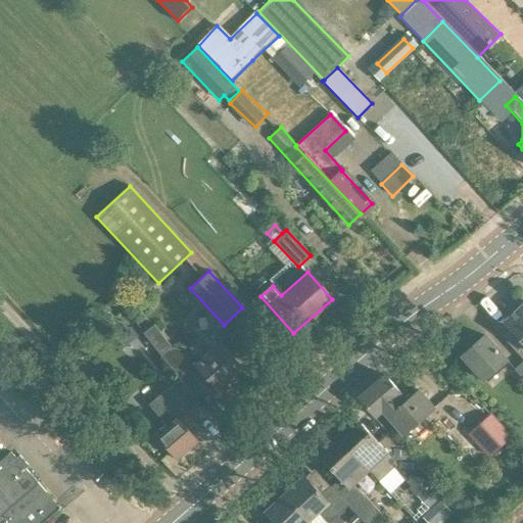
[(254,284),(262,292),(269,285),(263,278),(254,284)]
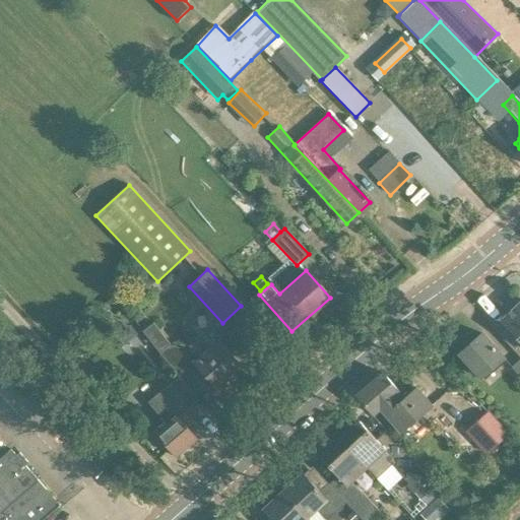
[(508,329),(500,336),(519,358),(519,302),(501,321),(508,329)]
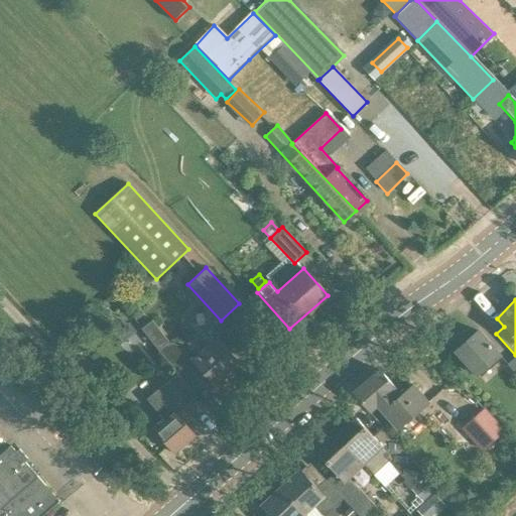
[(159,352),(170,344),(153,321),(142,330),(159,352)]
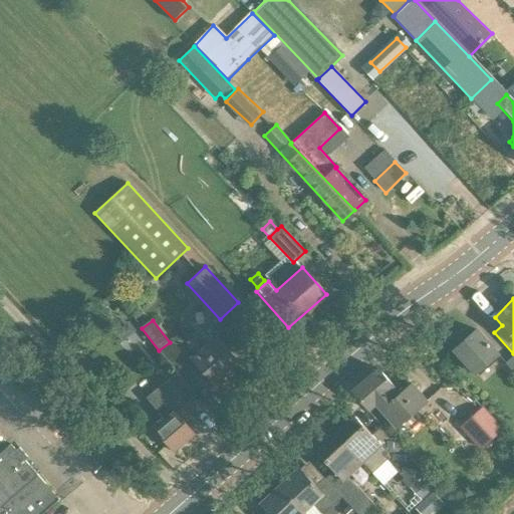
[(475,330),(453,350),(475,374),(497,354),(475,330)]
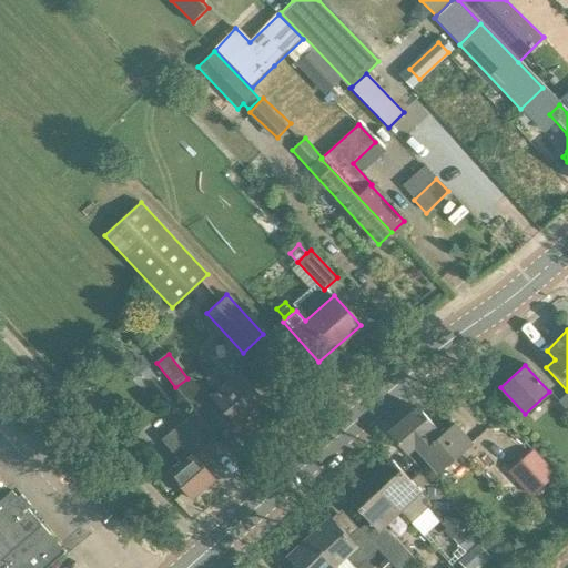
[(241,429),(253,419),(247,413),(262,401),(239,373),(212,396),(241,429)]
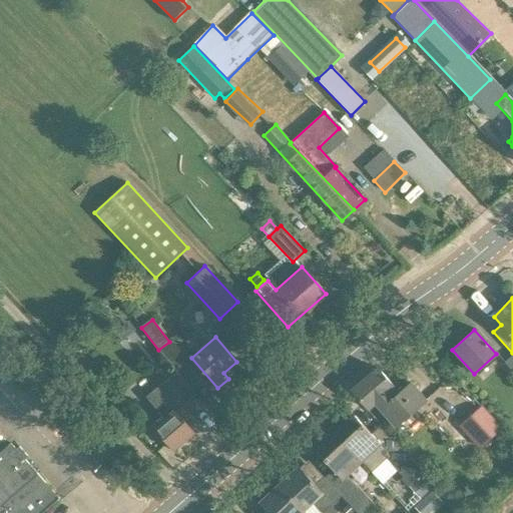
[(86,375),(94,368),(81,354),(74,361),(86,375)]
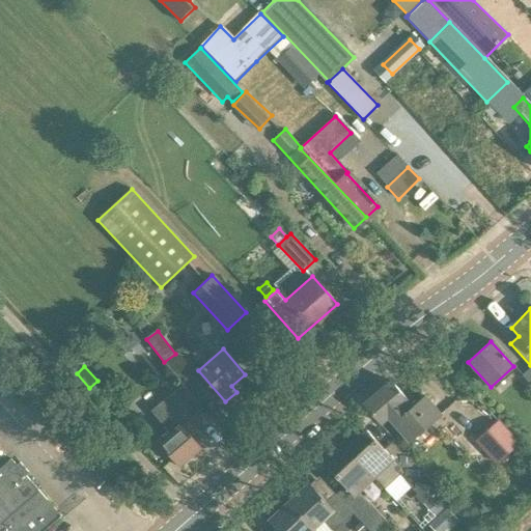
[(530,367),(522,375),(530,386),(530,367)]
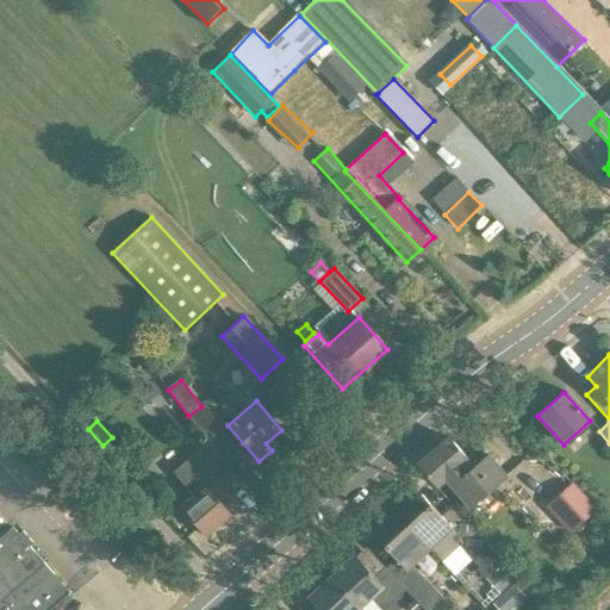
[(218,436),(210,443),(226,465),(236,458),(218,436)]
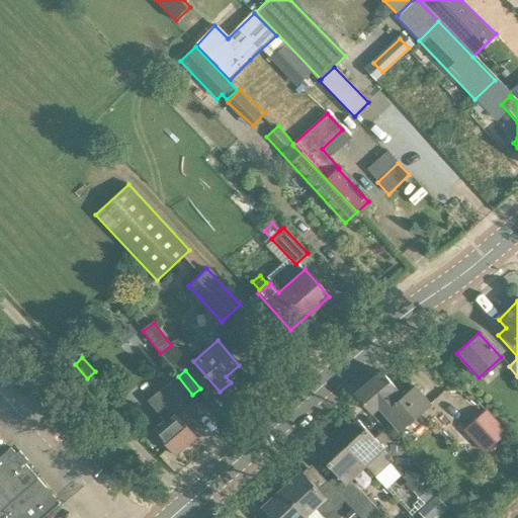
[(381,372),(354,397),(371,416),(377,410),(398,433),(431,405),(414,385),(402,396),(399,399),(391,390),(394,386),(381,372)]
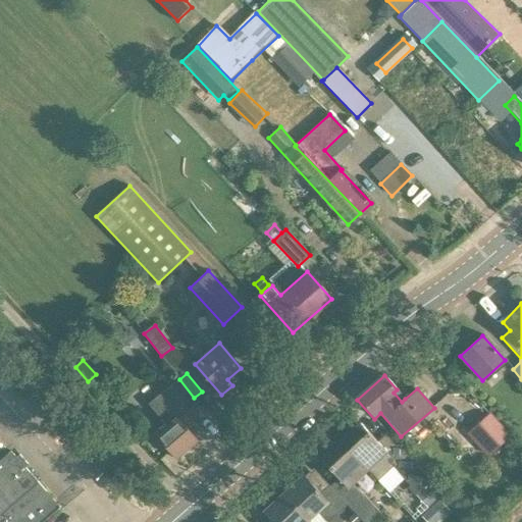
[(185,412),(197,402),(194,398),(179,379),(166,390),(185,412)]
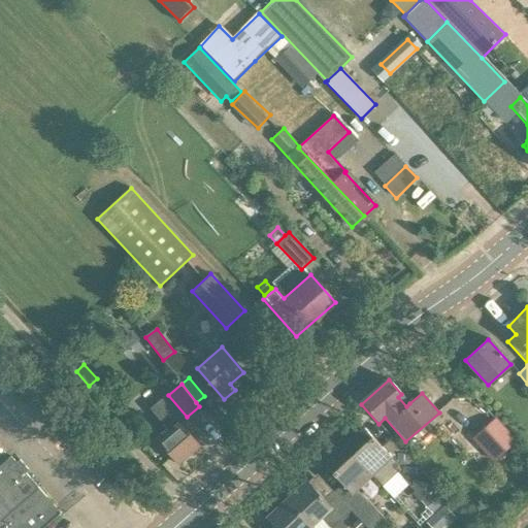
[(190,454),(199,447),(177,422),(160,400),(149,409),(167,430),(157,439),(177,464),(180,461),(183,463),(191,456),(190,454)]
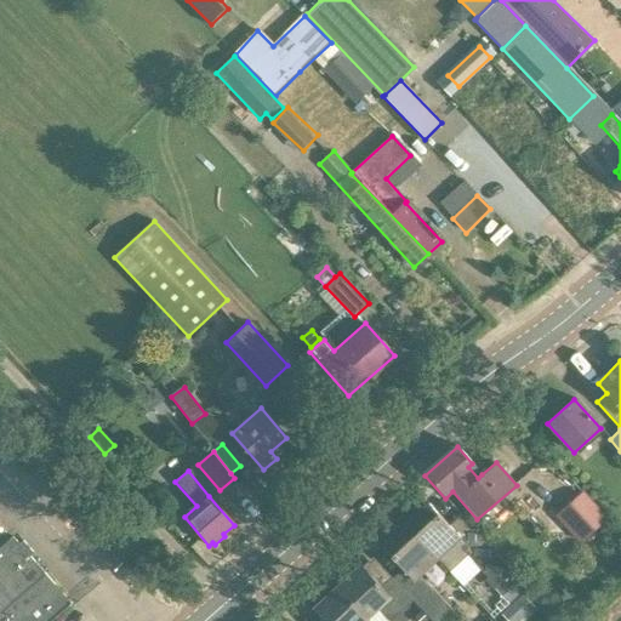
[(581,493),(554,517),(580,543),(608,518),(582,491),(581,493)]
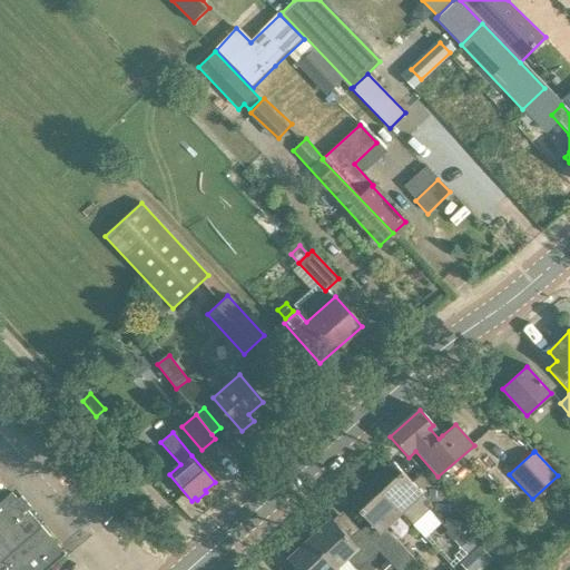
[(392,463),(372,481),(402,514),(402,513),(413,524),(414,524),(429,511),(430,510),(449,531),(457,539),(470,527),(461,517),(421,474),(412,483),(392,463)]
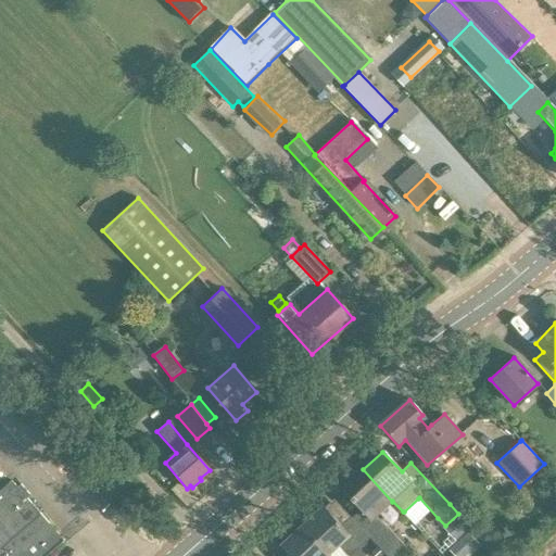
[(363,469),(341,489),(361,510),(371,521),(376,517),(392,502),(363,469)]
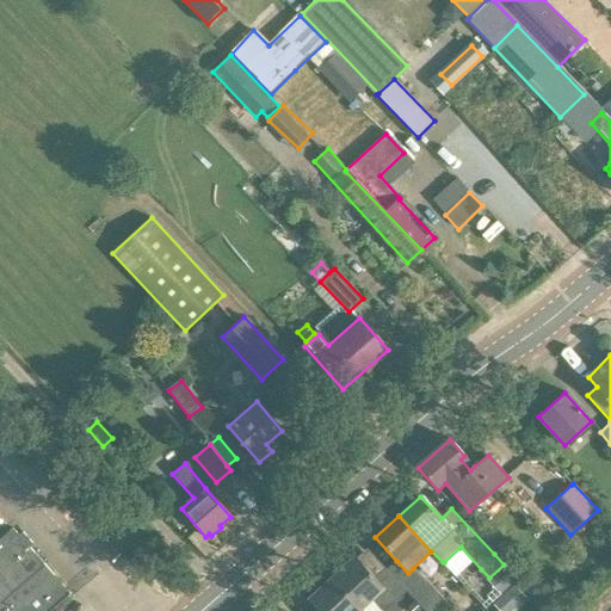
[(18,536),(12,530),(0,539),(0,610),(49,610),(69,594),(29,548),(34,544),(23,532),(18,536)]
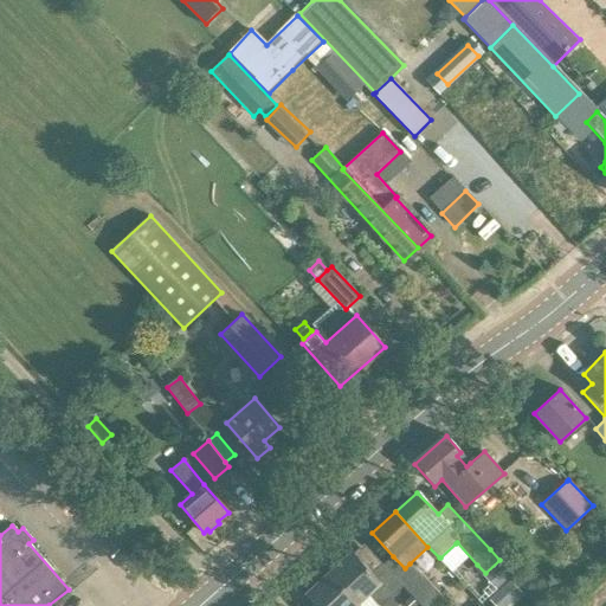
[(352,553),(329,575),(358,605),(369,595),(378,605),(381,605),(403,586),(399,582),(382,566),(381,563),(371,574),(353,554),(352,553)]
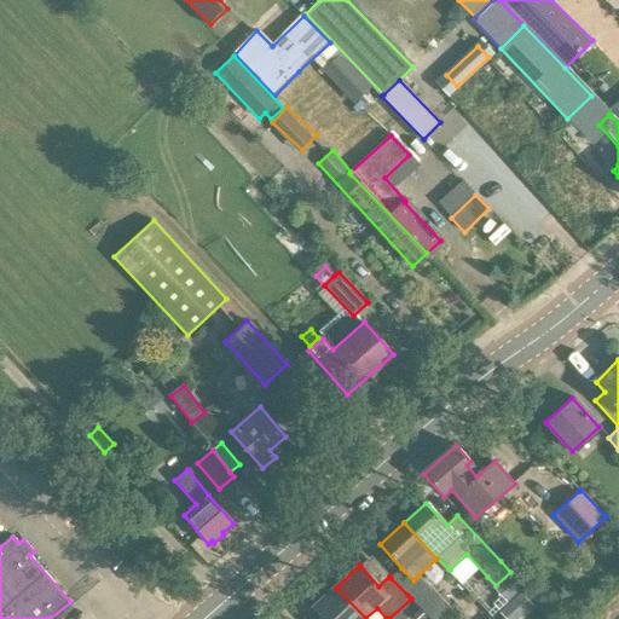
[(423,580),(408,595),(411,599),(420,608),(421,609),(427,617),(429,618),(452,618),(457,617),(423,580)]
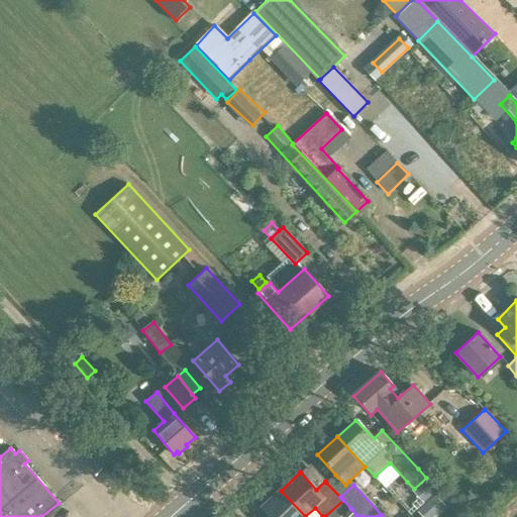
[(281,491),(262,508),(263,509),(270,516),(304,516),(305,516),(281,491)]
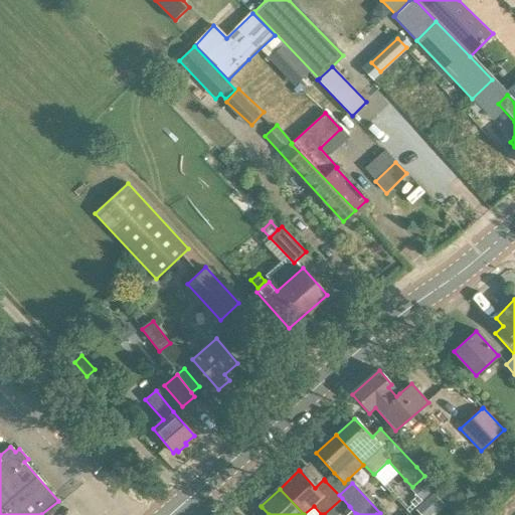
[(423,501),(415,509),(420,514),(432,514),(435,512),(423,501)]
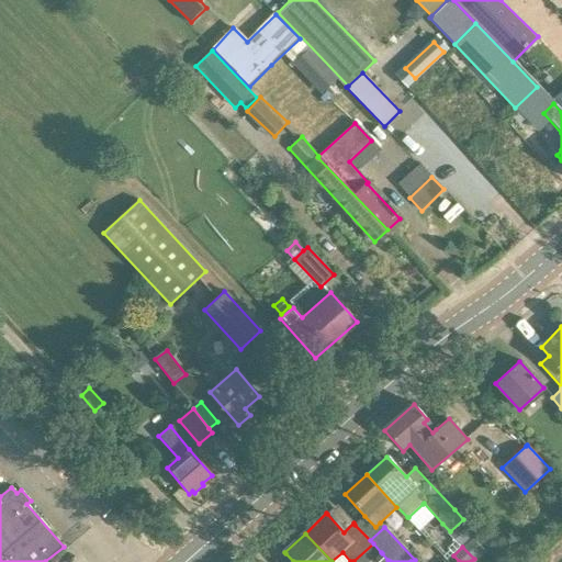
[(381,552),(374,559),(378,561),(384,561),(388,560),(382,553),(381,552)]
